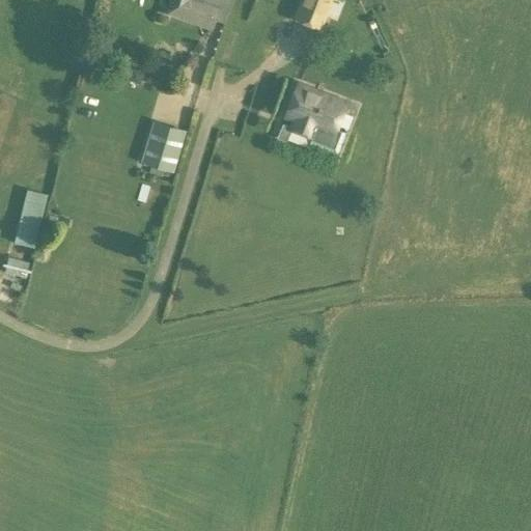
[(211,28),(214,20),(224,23),(229,8),(231,0),(171,0),(167,12),(211,28)]
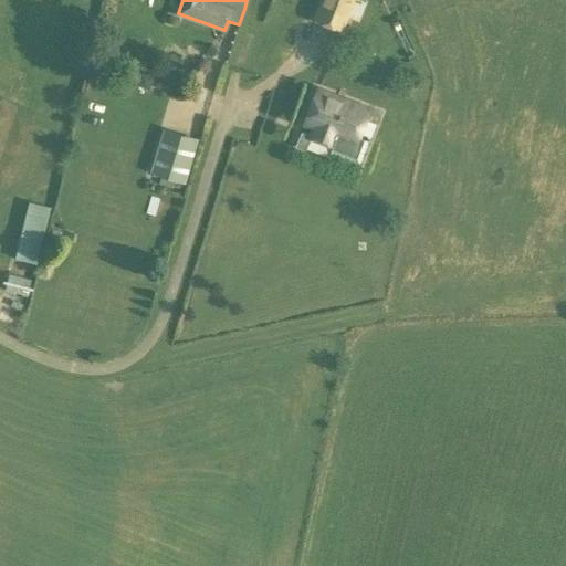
[(320,0),(313,19),(342,31),(354,0),(320,0)]
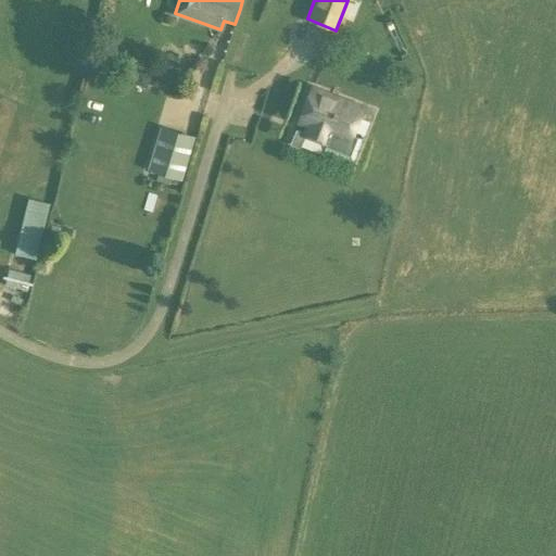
[(348,140),(359,106),(313,89),(300,122),(307,124),(304,133),(328,141),(331,135),(348,140)]
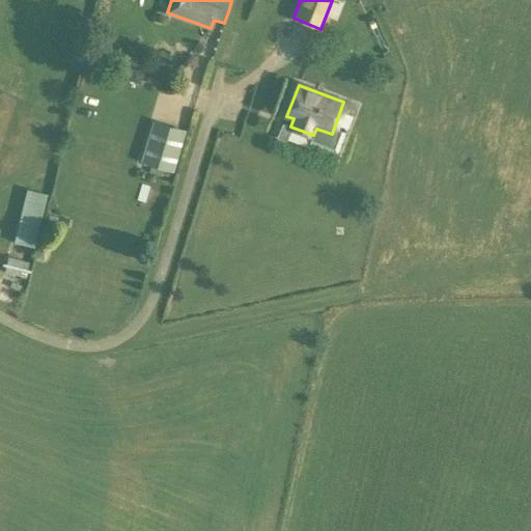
[(154,119),(141,161),(174,171),(187,130),(154,119)]
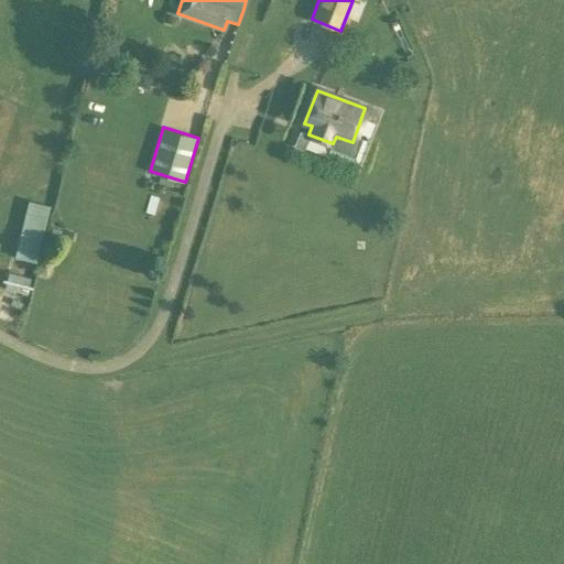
[(43,262),(54,204),(29,199),(17,257),(43,262)]
